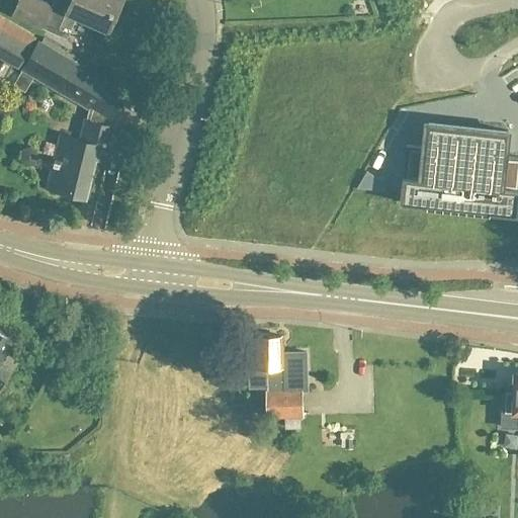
[(112,14),(117,0),(71,0),(70,2),(64,0),(54,0),(52,8),(33,0),(18,0),(12,17),(57,36),(66,15),(108,33),(115,16),(112,14)]
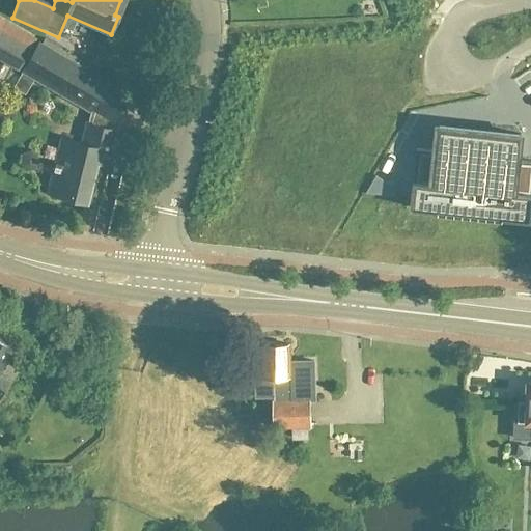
[(0,60),(19,72),(31,50),(0,32),(0,33),(0,60)]
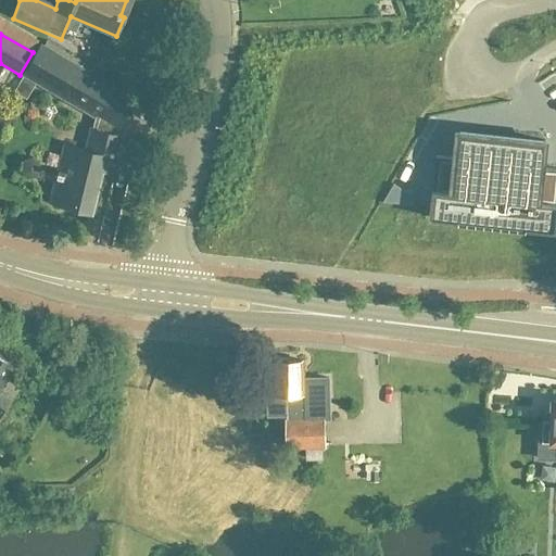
[(92,130),(116,136),(118,128),(134,102),(40,48),(25,74),(97,116),(92,130)]
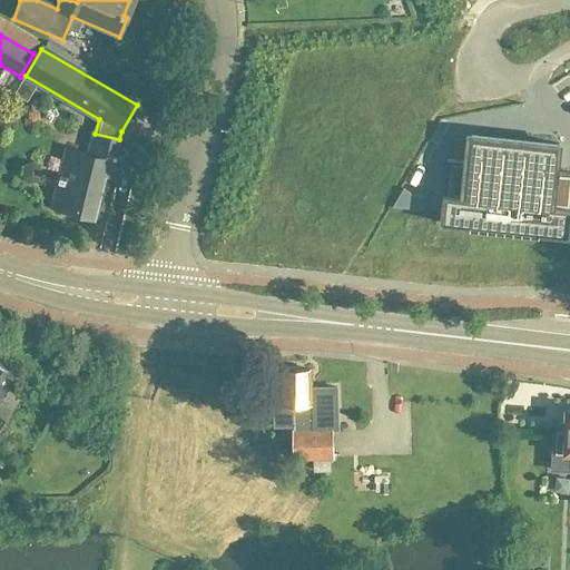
[(119,139),(95,134),(89,156),(70,151),(64,177),(59,176),(58,182),(59,182),(59,185),(46,183),(45,184),(58,187),(53,205),(91,214),(101,172),(118,175),(126,141),(119,139)]
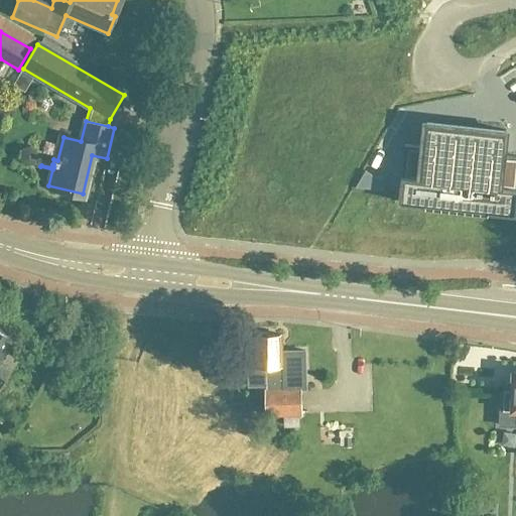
[(403,146),(397,204),(515,216),(515,206),(515,158),(502,157),(505,133),(425,124),(423,148),(403,146)]
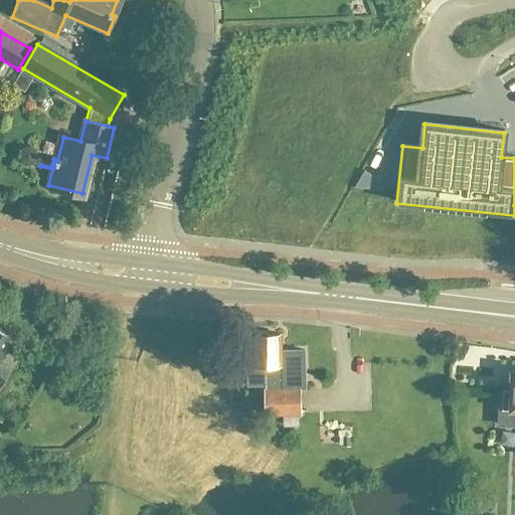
[(13,339),(14,339),(0,330),(0,386),(9,371),(8,371),(0,366),(0,360),(13,339)]
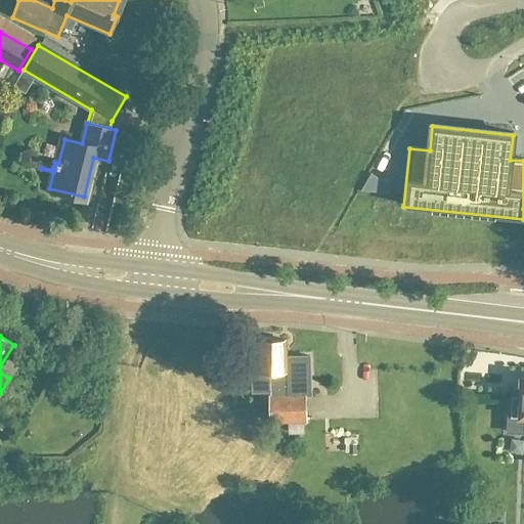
[(256,367),(259,369),(259,373),(269,373),(270,395),(269,395),(270,423),(306,422),(305,396),(305,385),(309,385),(309,358),(285,359),(285,342),(271,342),(268,340),(262,340),(260,343),(258,343),(258,359),(256,362),(256,367)]
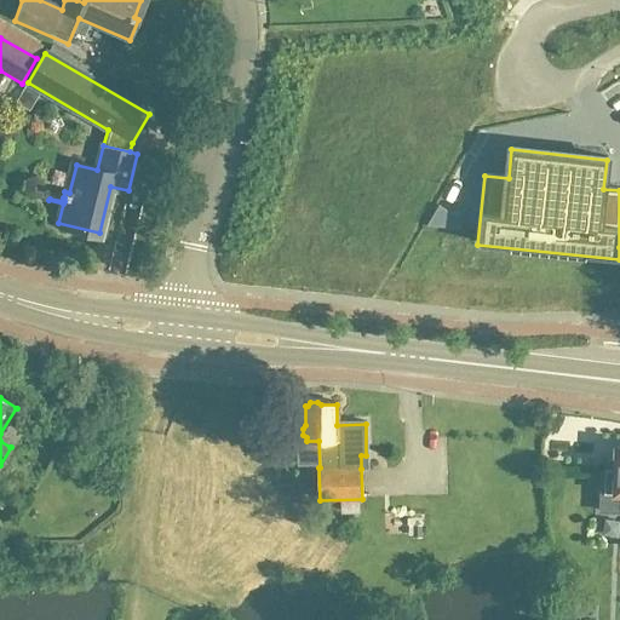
[(619,445),(619,447),(614,447),(614,471),(604,470),(604,492),(601,492),(600,514),(619,514),(619,445)]
